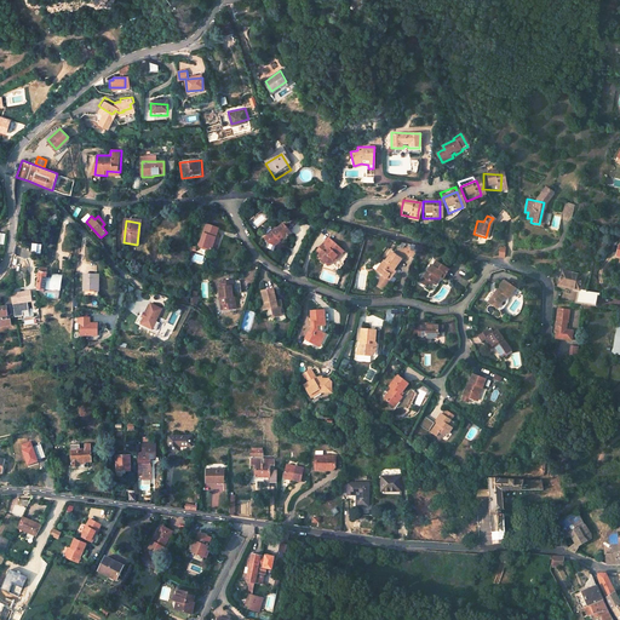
[(207,225),(200,247),(211,251),(216,235),(218,229),(207,225)]
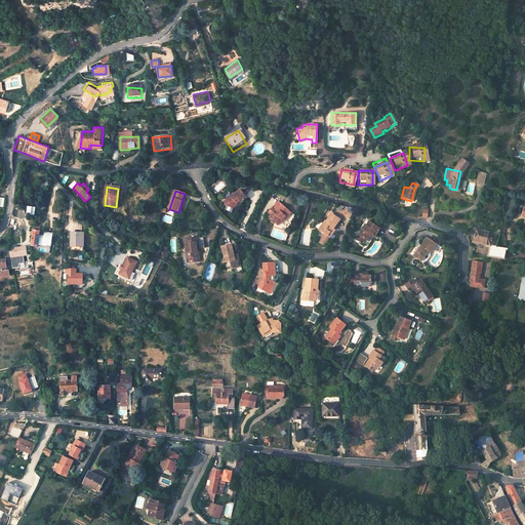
[(239,205),(242,204),(248,199),(241,191),(238,194),(237,194),(229,200),(231,202),(230,207),(235,210),(240,206),(239,205)]
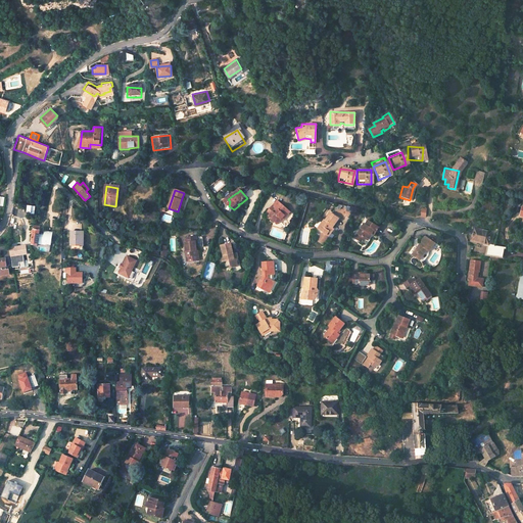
[(275,209),(269,218),(277,225),(281,221),(284,217),(286,218),(291,212),(278,201),(273,206),(275,209)]
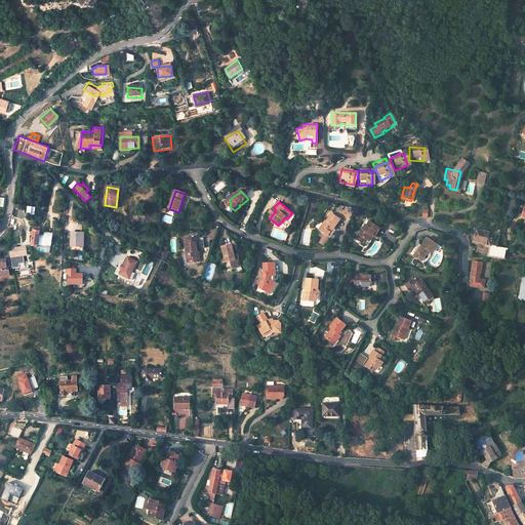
[(331,214),(326,221),(325,220),(319,229),(328,236),(331,231),(332,232),(334,229),(333,228),(339,219),(331,214)]
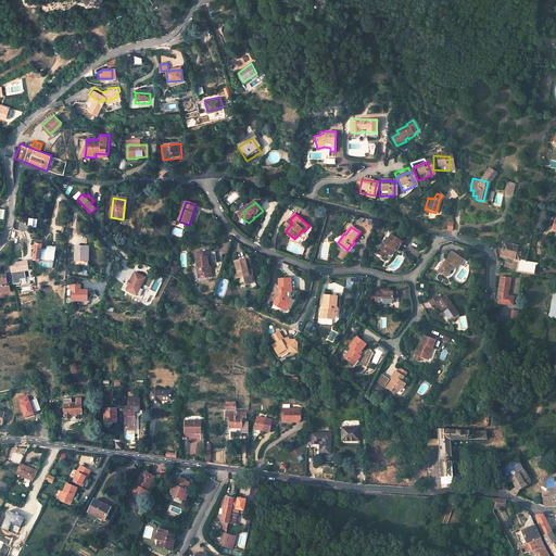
[(389,239),(378,254),(383,257),(387,253),(392,256),(396,250),(399,248),(401,249),(404,245),(394,237),(391,241),(389,239)]
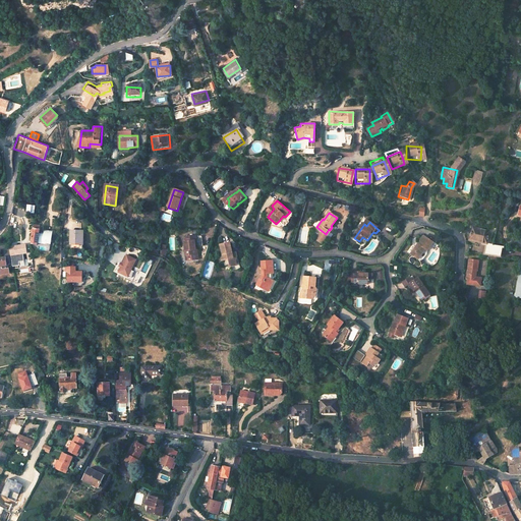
[(39,226),(33,225),(30,243),(37,245),(39,226)]
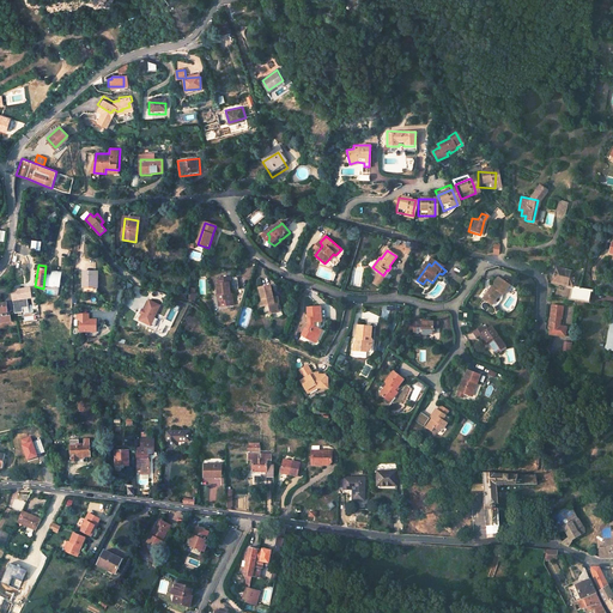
[(92,286),(92,271),(80,271),(79,286),(92,286)]
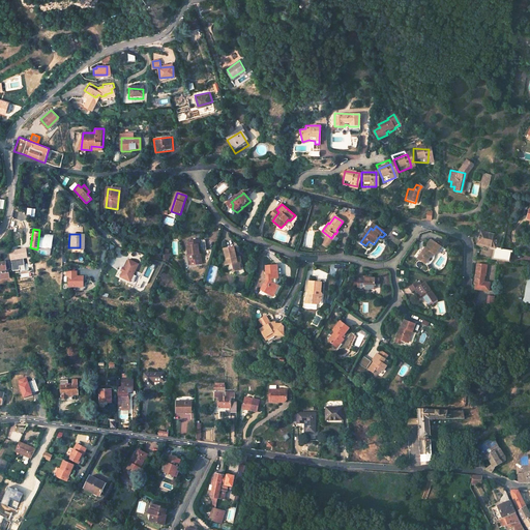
[(487,237),(478,236),(478,240),(480,240),(479,246),(490,248),(489,252),(492,253),(491,261),(498,262),(500,253),(501,249),(494,248),(496,237),(488,235),(487,237)]
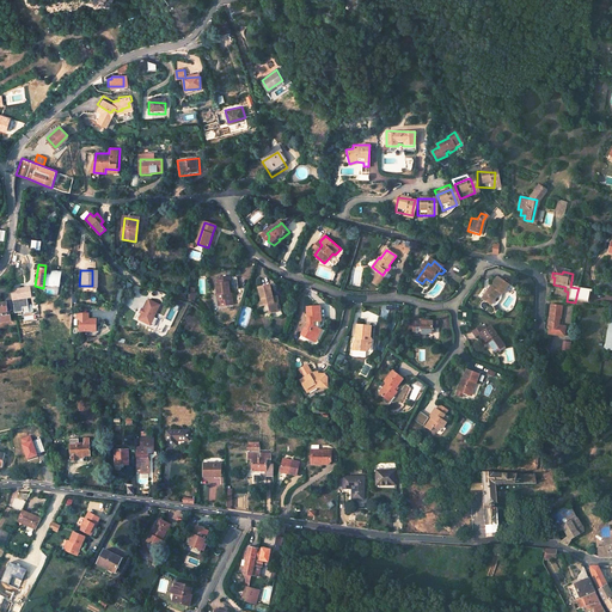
[(496,294),(499,292),(503,295),(510,286),(499,277),(491,286),(493,287),(493,288),(490,291),(489,289),(482,299),(491,306),(499,297),(496,294)]
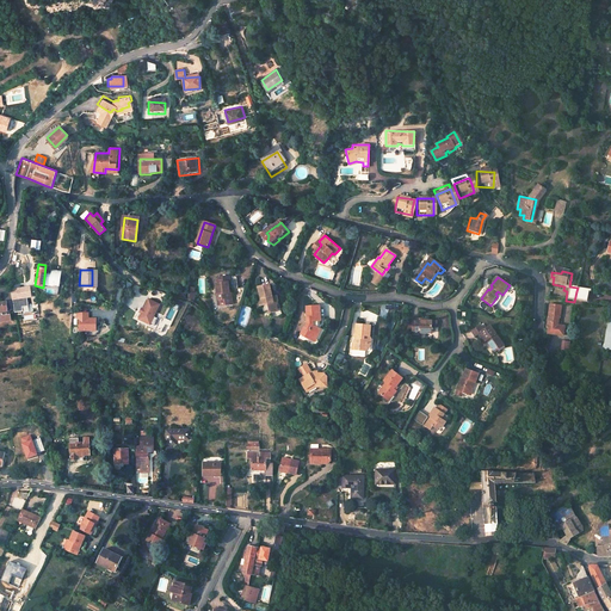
[(228,294),(228,289),(239,289),(239,279),(218,278),(218,283),(216,283),(216,295),(218,295),(218,301),(221,301),(221,307),(232,307),(232,294),(228,294)]
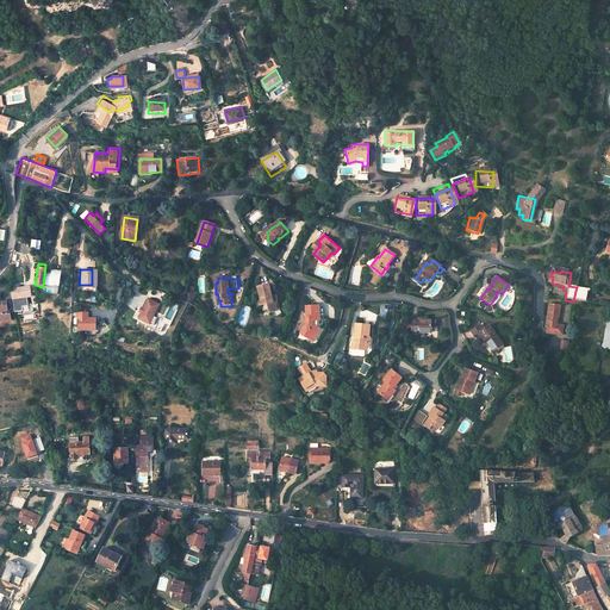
[(275,309),(277,304),(275,298),(272,299),(269,286),(256,288),(260,302),(261,302),(261,304),(257,304),(256,306),(256,307),(256,309),(257,310),(262,309),(263,316),(268,315),(268,317),(277,316),(275,309)]
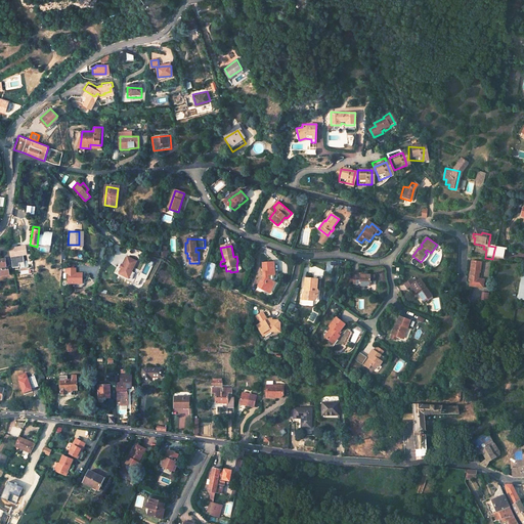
[(25,247),(12,248),(13,257),(26,256),(25,247)]
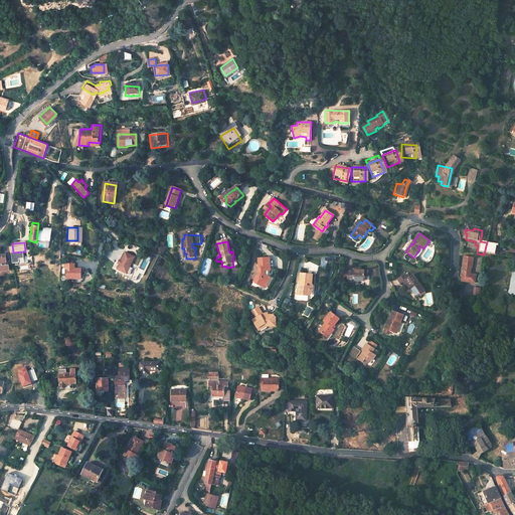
[(418,259),(423,251),(423,248),(419,245),(417,247),(419,249),(413,258),(415,259),(418,259)]
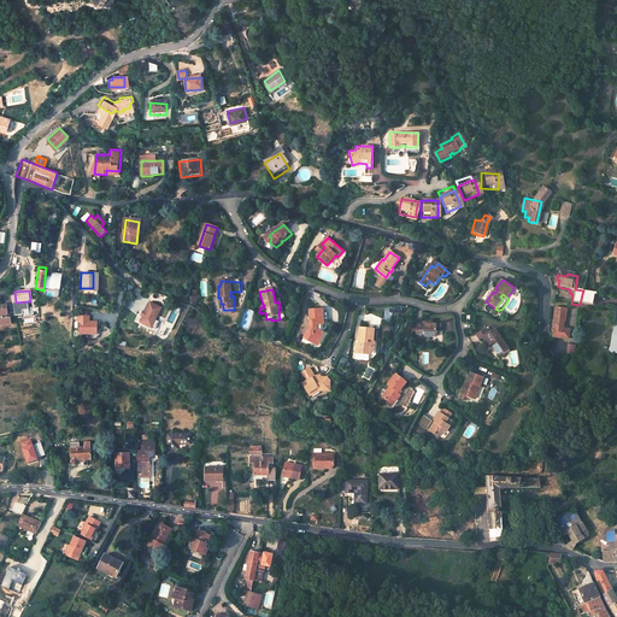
[(594,297),(582,294),(580,305),(593,306),(594,297)]
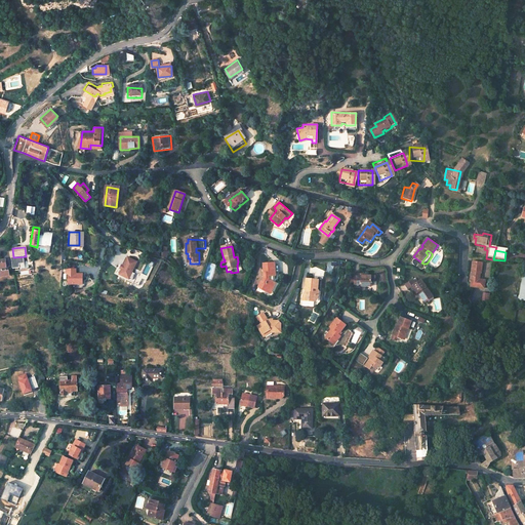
[(136,263),(127,257),(118,274),(128,279),(136,263)]
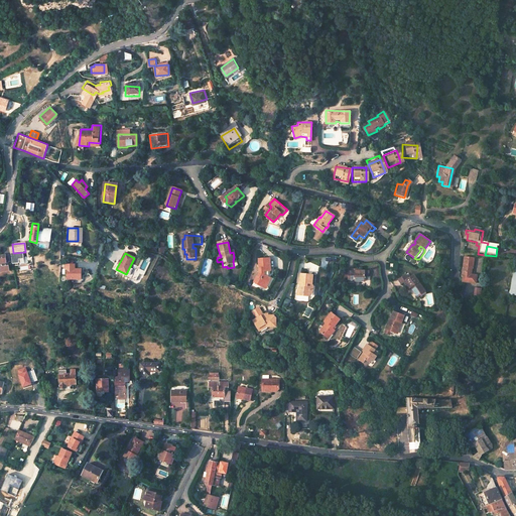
[(472,259),(463,257),(461,277),(463,277),(462,282),(473,284),(474,276),(468,275),(469,266),(472,266),(472,259)]
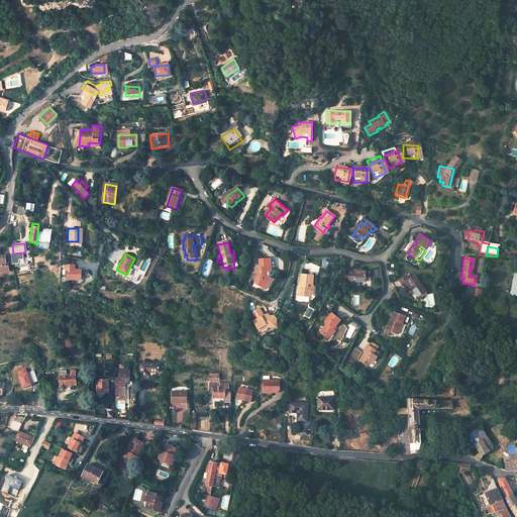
[(261,259),(261,273),(259,277),(261,278),(256,284),(264,288),(266,285),(268,286),(272,280),(269,278),(269,272),(272,272),(272,259),(261,259)]
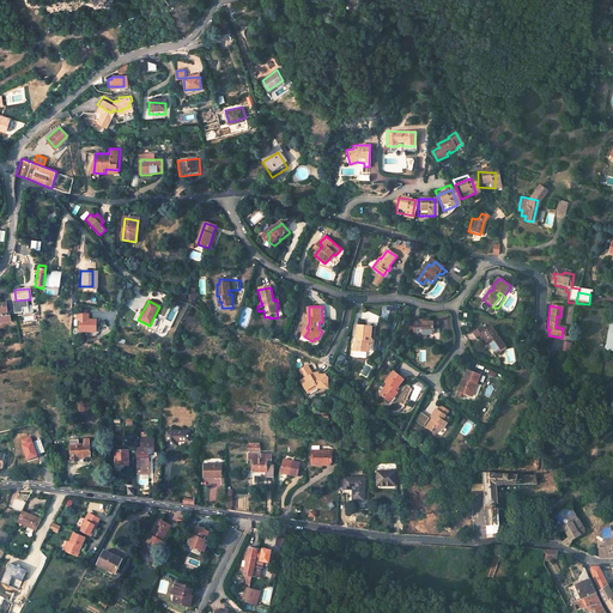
[(79,332),(96,331),(95,320),(87,320),(87,313),(77,314),(77,320),(78,320),(79,332)]
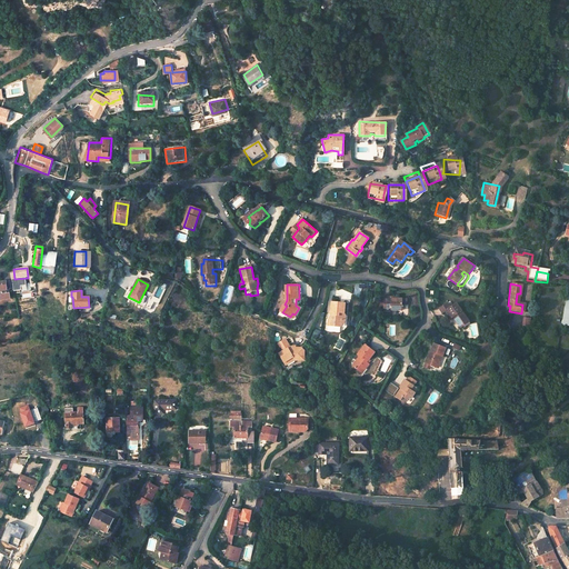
[(393,311),(402,310),(402,306),(408,306),(408,299),(397,300),(392,300),(392,298),(387,298),(387,308),(386,317),(392,317),(392,309),(393,309),(393,311)]
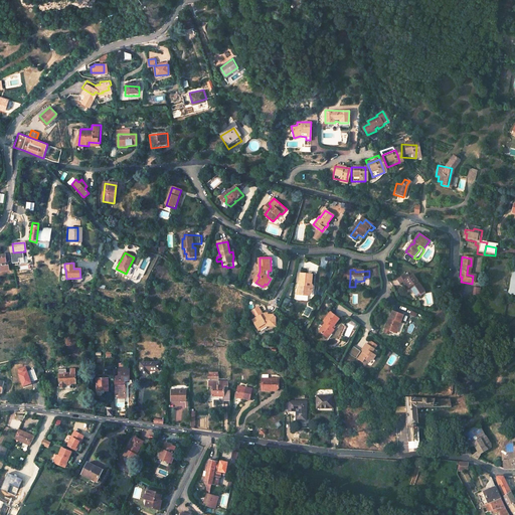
[(412,287),(418,296),(421,294),(425,291),(413,274),(408,277),(405,274),(398,279),(401,283),(403,282),(404,281),(409,289),(411,287),(412,287)]
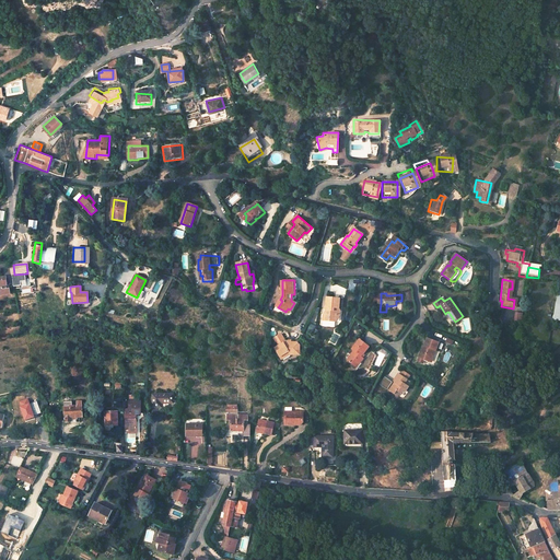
[(341,300),(327,299),(326,312),(327,312),(327,315),(325,315),(324,323),(337,325),(341,321),(342,314),(340,312),(341,300)]
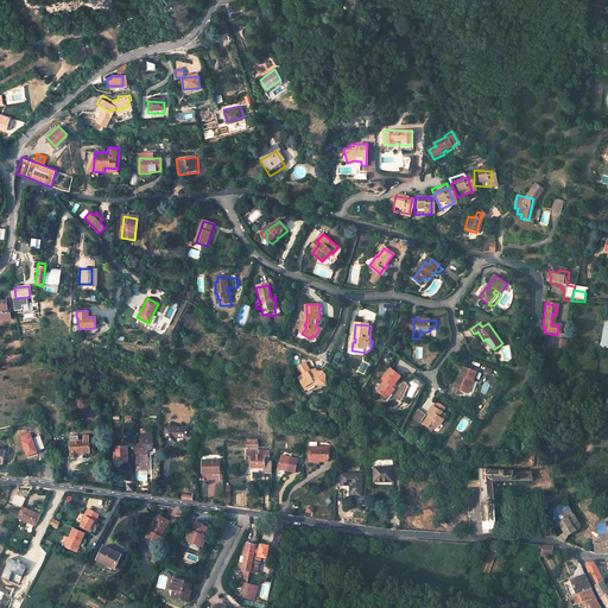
[(302,387),(312,382),(312,385),(315,385),(322,385),(322,379),(325,379),(325,374),(322,374),(320,372),(312,372),(306,372),(305,368),(303,362),(295,367),(299,377),(297,378),(302,387)]
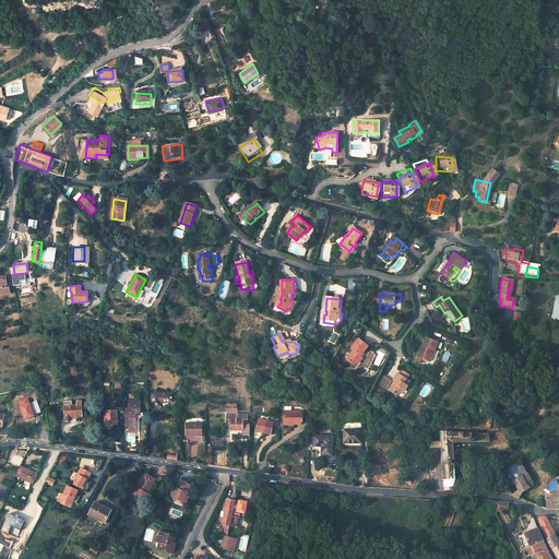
[(439,344),(427,339),(418,358),(429,364),(435,351),(436,352),(439,344)]
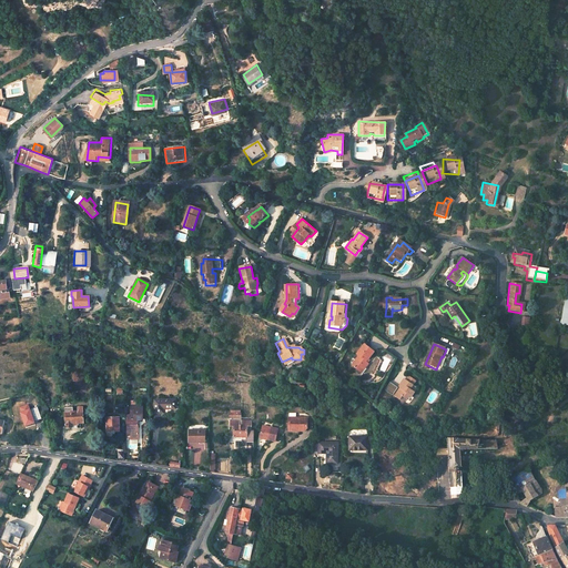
[(366,345),(359,354),(362,355),(355,365),(363,372),(366,367),(368,369),(372,365),(369,363),(371,359),(376,352),(366,345)]
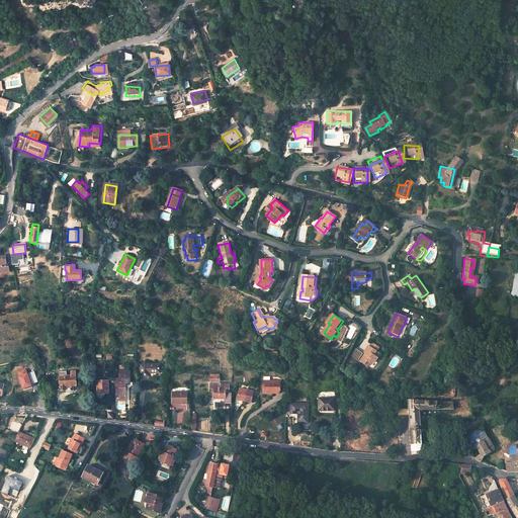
[(375,362),(377,359),(379,360),(381,356),(380,355),(382,351),(378,349),(379,345),(373,342),(371,346),(369,345),(366,351),(368,352),(363,361),(368,364),(370,360),(373,361),(375,362)]
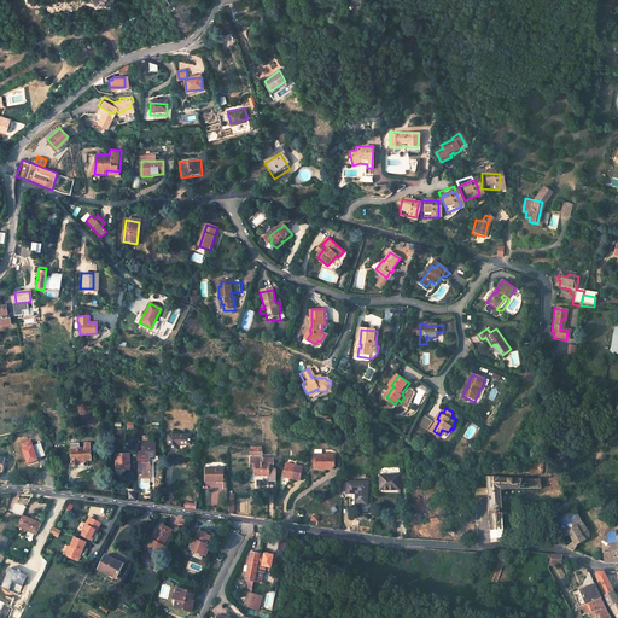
[(588,415),(578,419),(584,432),(594,429),(588,415)]
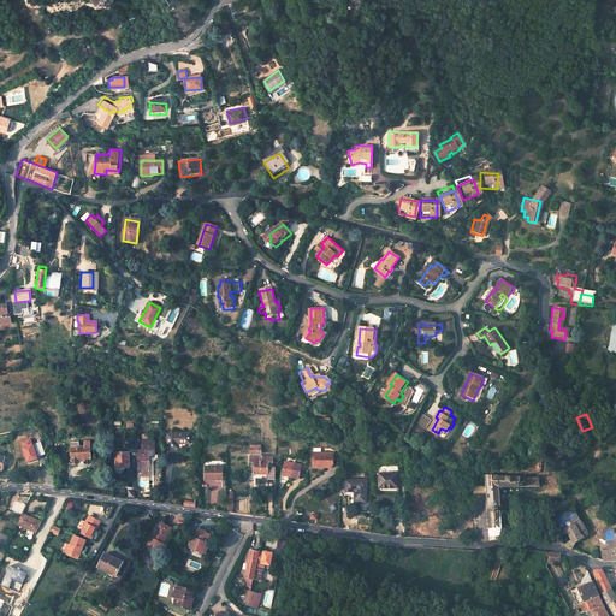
[(191,433),(170,432),(170,444),(170,446),(178,448),(178,443),(191,443),(191,433)]
